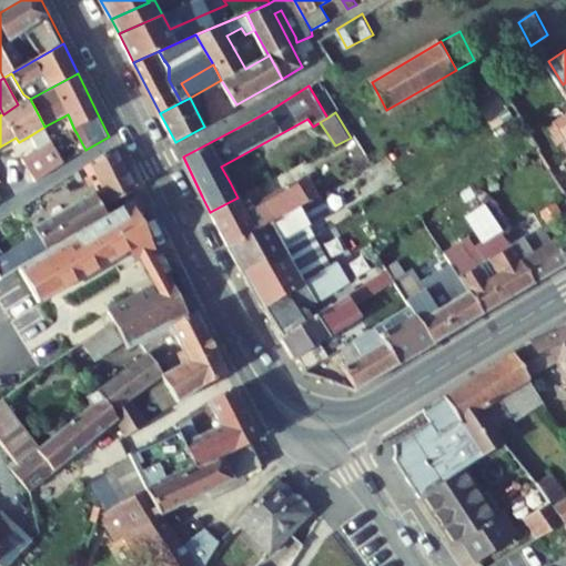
[(565,113),(548,125),(559,143),(565,141),(565,139),(559,130),(565,125),(565,113)]
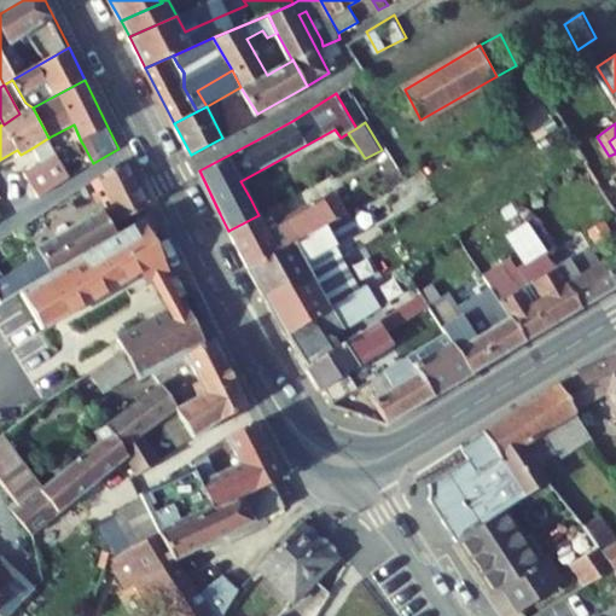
[(60,158),(83,145),(81,141),(74,125),(48,138),(58,154),(60,158)]
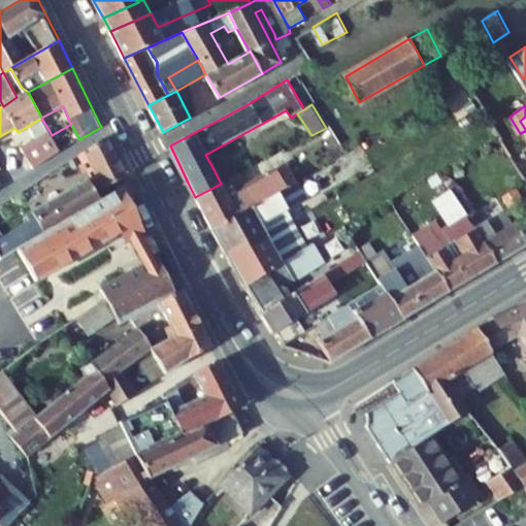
[(30,125),(37,138),(50,131),(41,118),(30,125)]
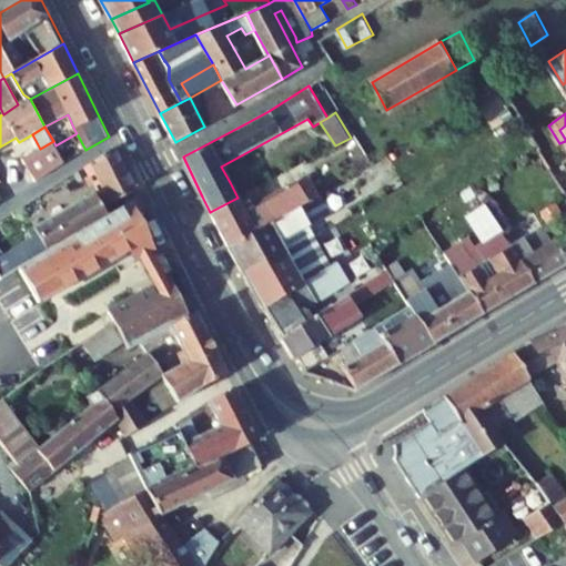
[(24,158),(37,180),(64,163),(56,145),(53,141),(40,149),(24,158)]
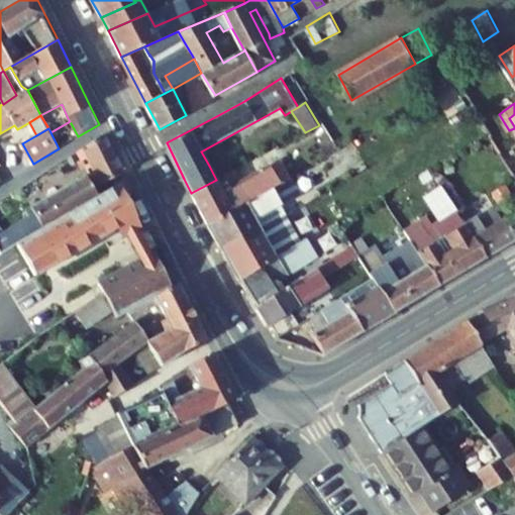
[(87,167),(98,185),(123,173),(104,134),(85,147),(79,150),(83,160),(87,167)]
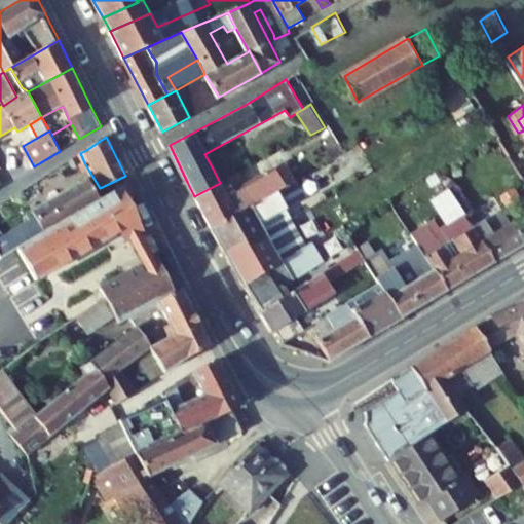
[(286,163),(247,186),(239,172),(220,183),(194,196),(212,228),(289,184),(296,181),(286,163)]
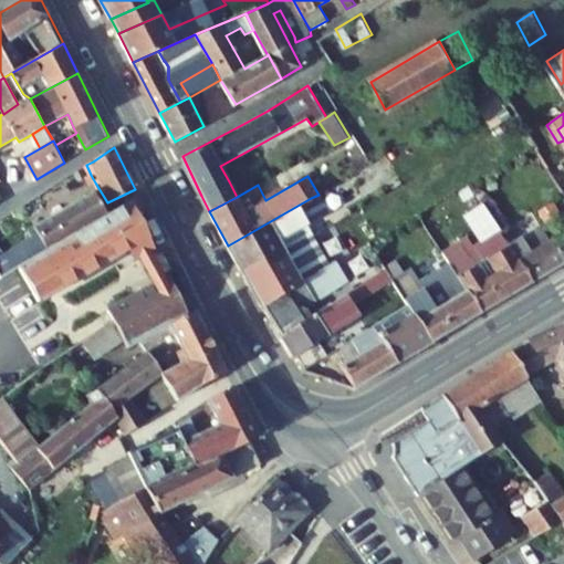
[(107,213),(95,191),(30,229),(33,236),(2,253),(0,249),(0,272),(1,275),(107,213)]
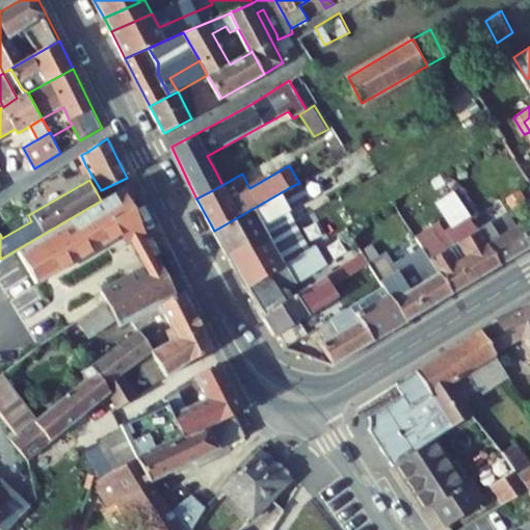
[(470,215),(449,182),(431,193),(453,227),(470,215)]
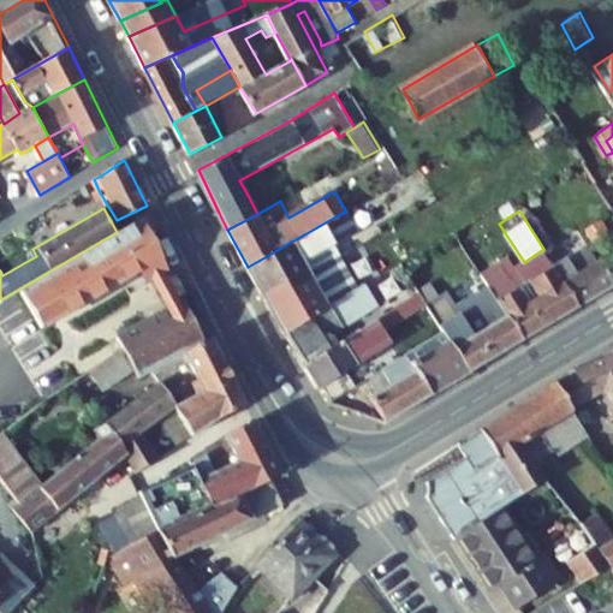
[(584,228),(591,242),(608,232),(612,230),(612,212),(584,228)]
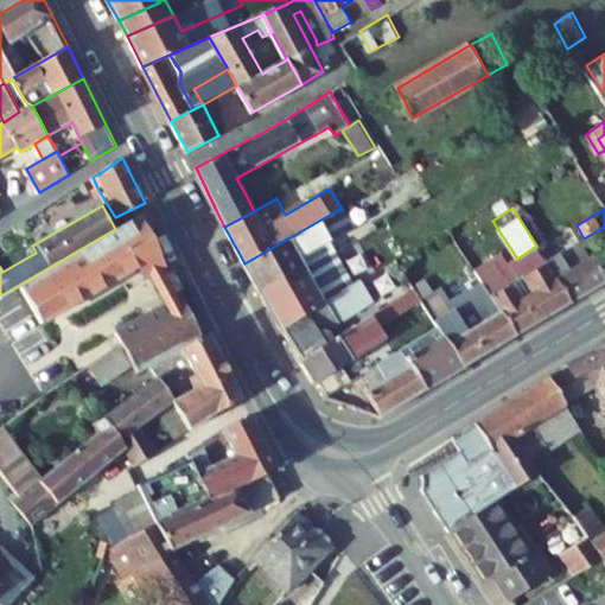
[(43,320),(139,265),(146,276),(150,274),(161,267),(165,266),(145,228),(155,223),(150,210),(115,229),(1,295),(0,292),(0,317),(12,337),(42,320),(43,320)]
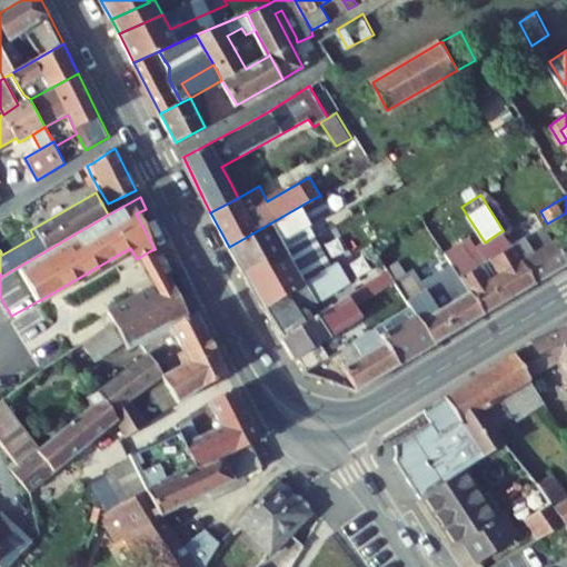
[(281,240),(324,217),(312,199),(229,247),(244,272),(286,249),(281,240)]
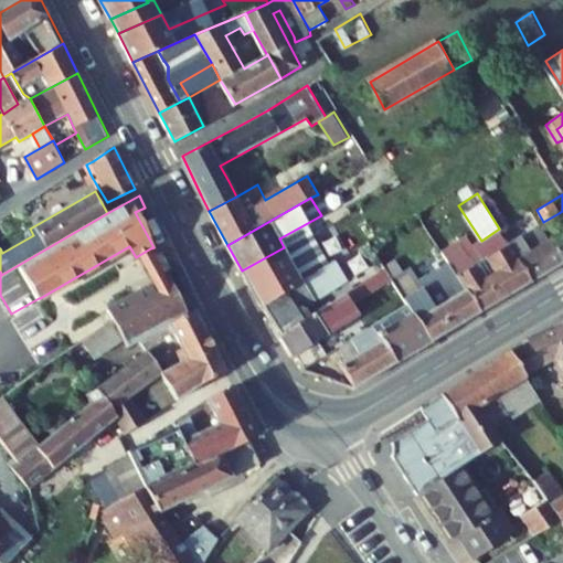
[(562,231),(550,240),(562,258),(562,211),(559,213),(562,219),(562,231)]
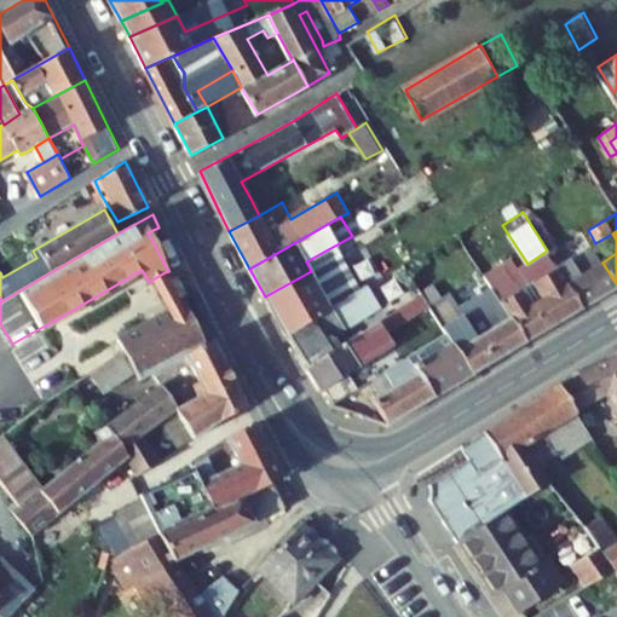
[(593,244),(574,257),(557,267),(568,284),(569,284),(583,307),(616,288),(616,283),(603,263),(593,244)]
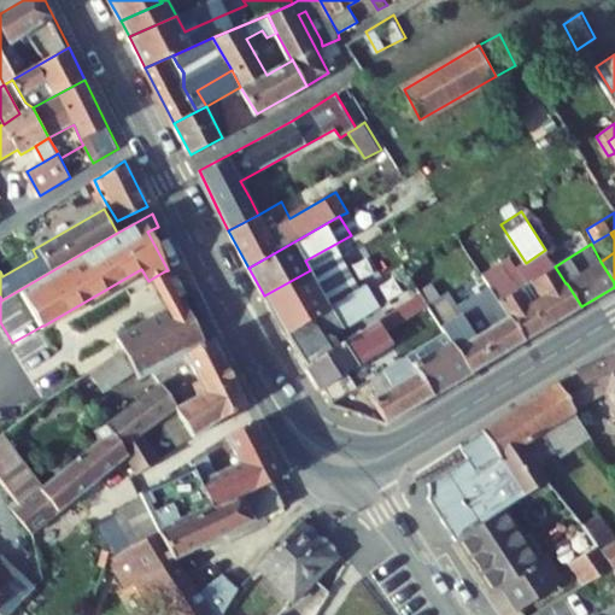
[(555,267),(572,256),(563,245),(548,256),(555,267)]
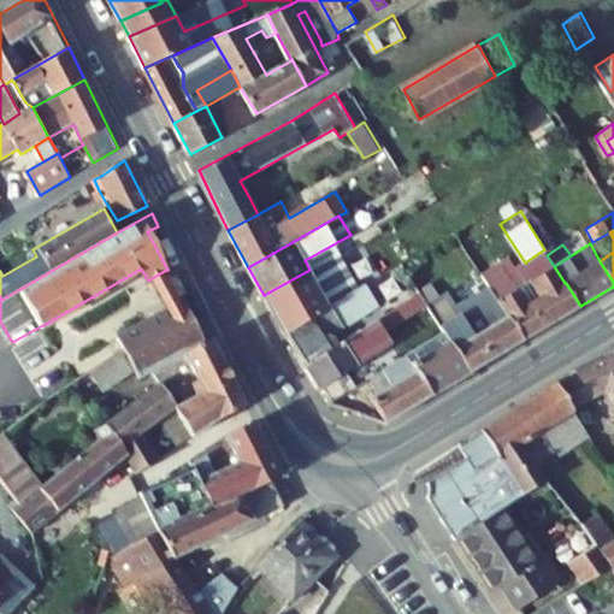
[(526,338),(580,306),(566,283),(565,283),(554,266),(547,255),(544,249),(525,263),(518,267),(511,257),(484,273),(493,287),(501,300),(526,338)]
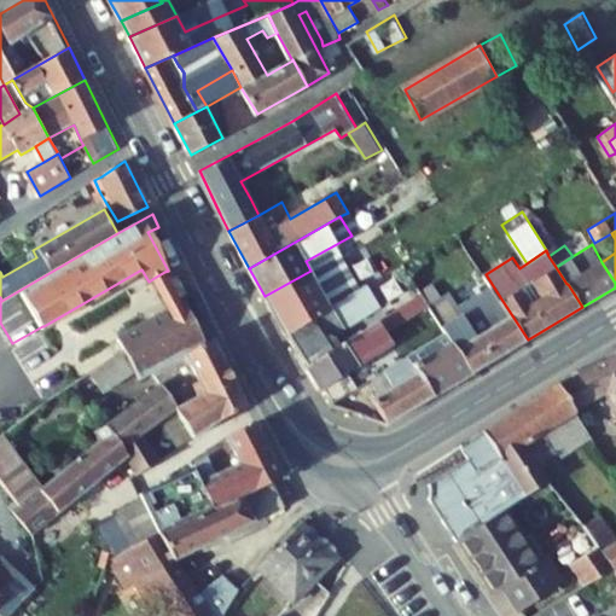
[(338,347),(332,337),(381,307),(367,283),(356,290),(338,259),(320,269),(323,272),(314,277),(311,271),(265,296),(286,335),(307,366),(333,350),(338,347)]
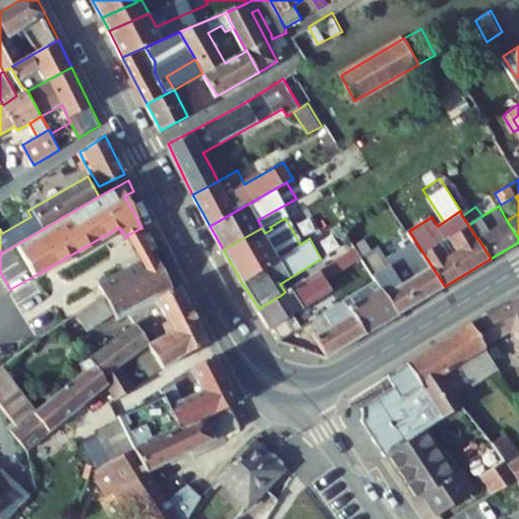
[(134,247),(142,263),(154,256),(146,241),(138,229),(128,235),(134,247)]
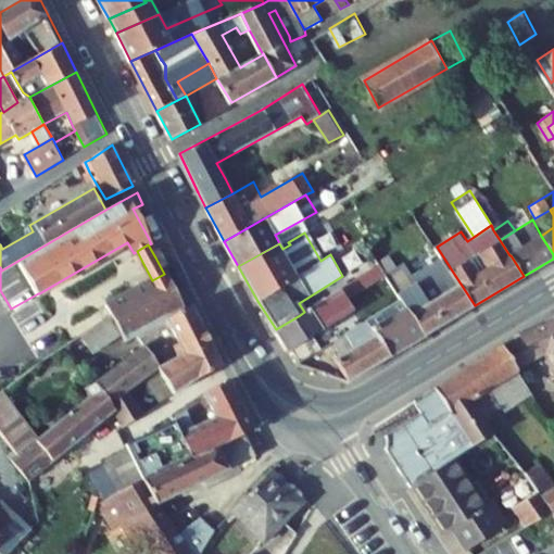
[(444,259),(414,276),(406,263),(399,266),(391,254),(378,262),(380,264),(387,275),(403,300),(425,336),(475,305),(452,271),(444,259)]
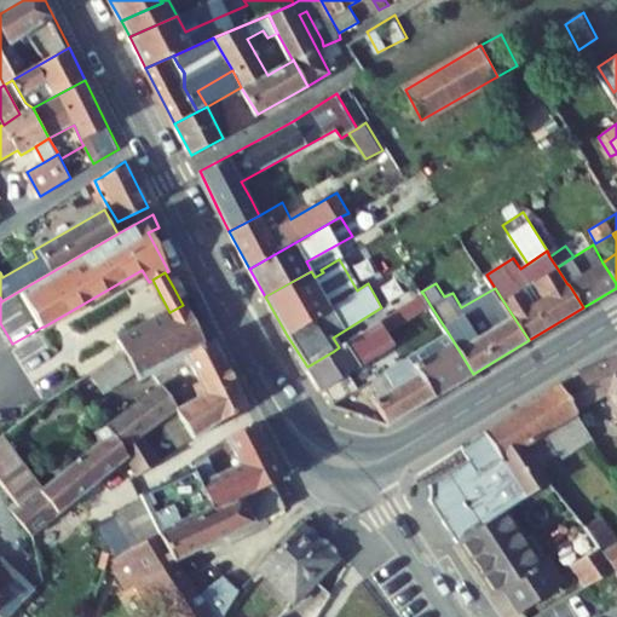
[(411,301),(419,313),(431,306),(424,294),(411,301)]
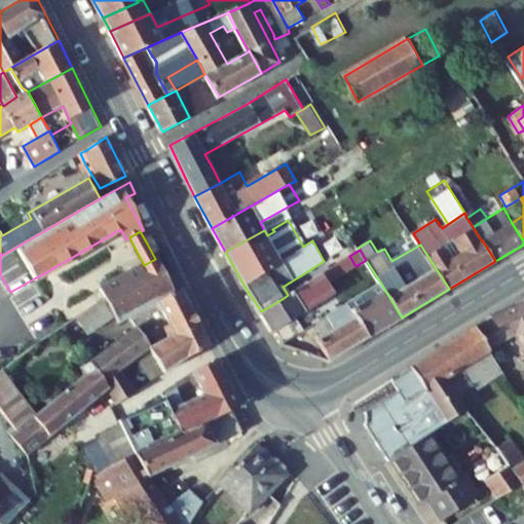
[(349,256),(288,295),(284,298),(261,311),(274,332),(277,330),(285,341),(304,330),(297,316),(335,293),(329,283),(356,266),(349,256)]
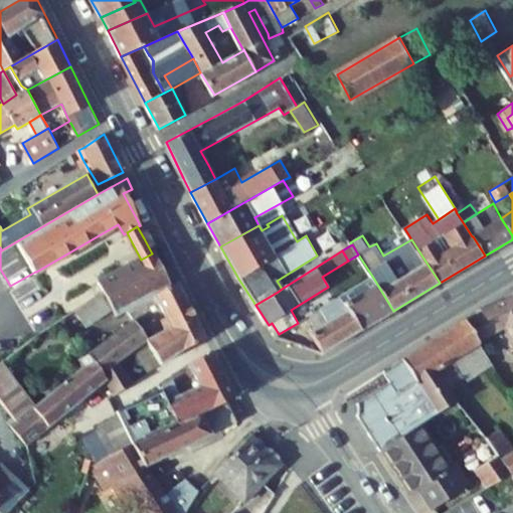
[(129,309),(171,286),(154,251),(152,253),(141,260),(101,282),(105,290),(115,308),(119,314),(129,309)]
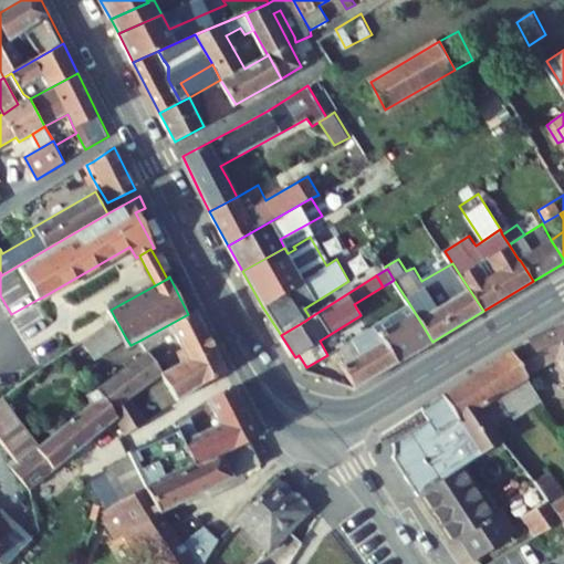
[(398,362),(432,342),(410,305),(375,325),(398,362)]
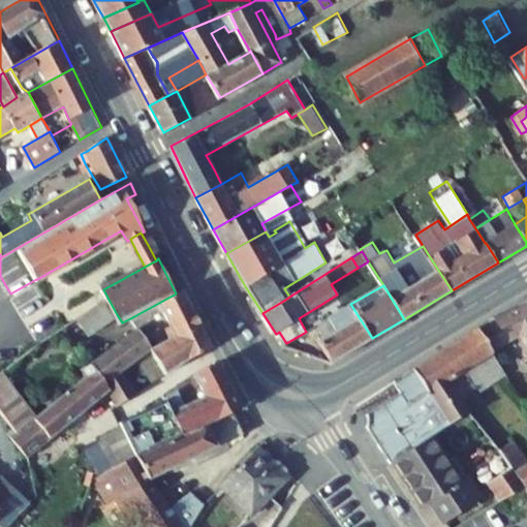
[(184,290),(176,293),(132,317),(138,327),(152,348),(167,373),(188,360),(212,347),(184,290)]
